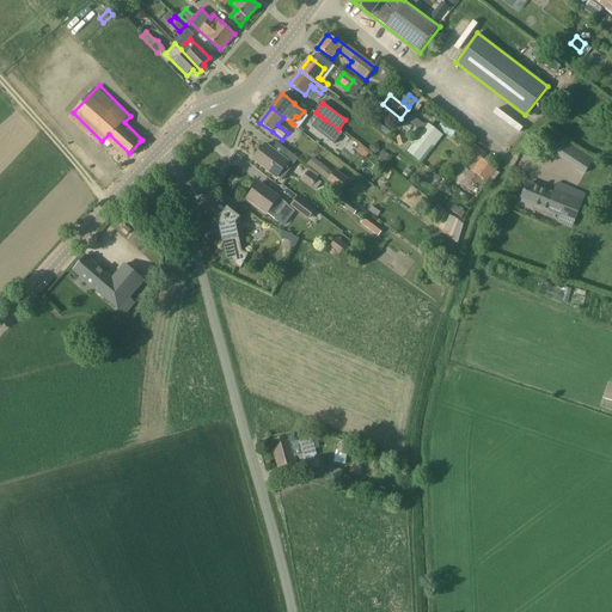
[(342,133),(338,129),(325,120),(320,116),(312,127),(334,144),(342,133)]
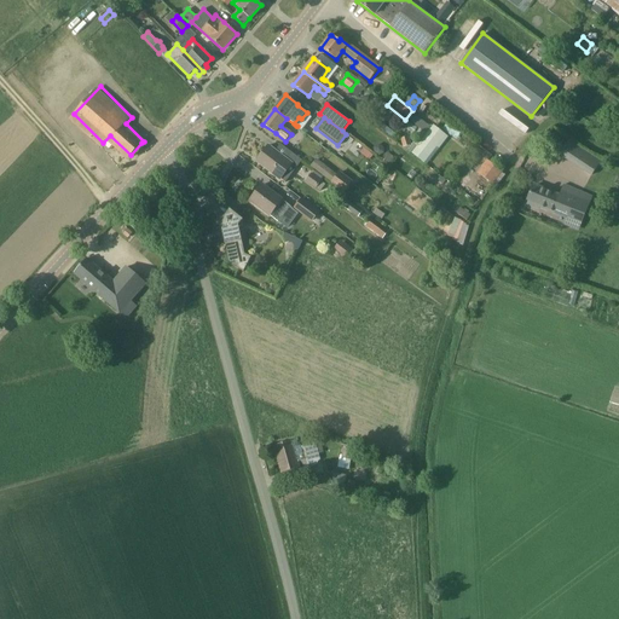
[(424,137),(439,149),(449,137),(433,126),(432,128),(426,134),(424,137)]
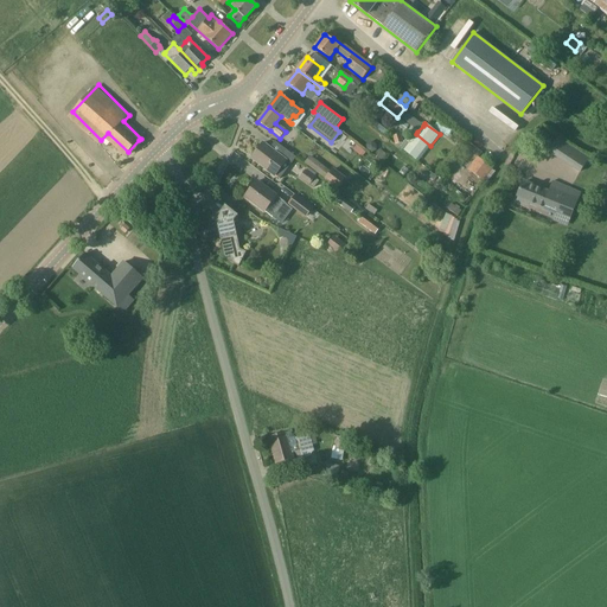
[(393,136),(395,145),(403,142),(401,134),(393,136)]
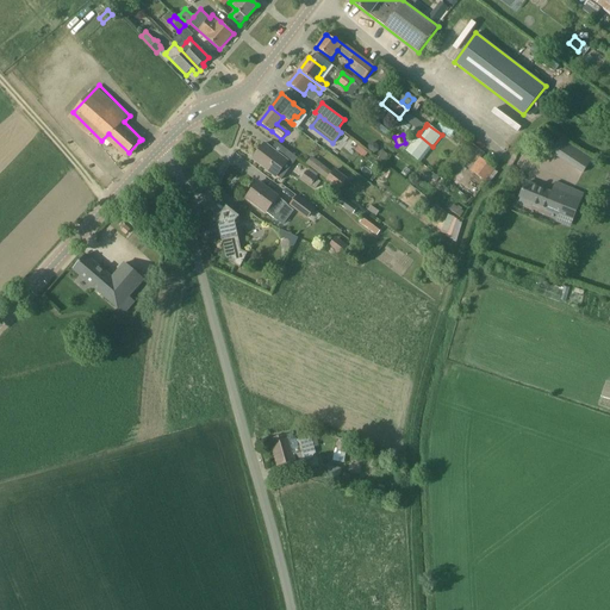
[(591,160),(561,139),(552,153),(583,173),(591,160)]
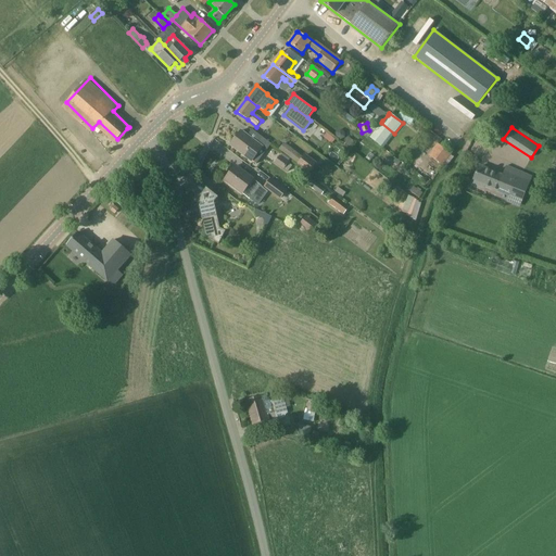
[(252,129),(247,136),(241,131),(230,146),(252,161),(256,164),(272,144),(252,129)]
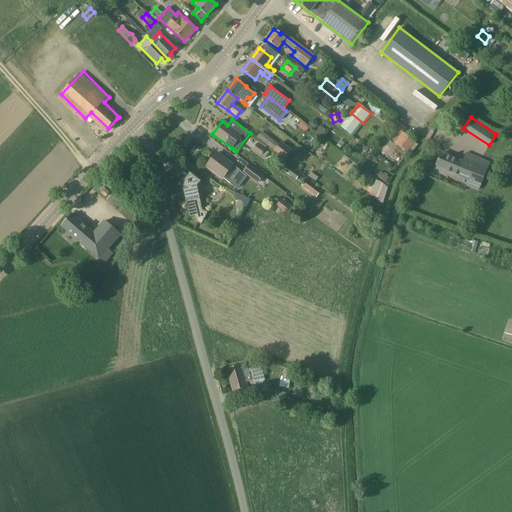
[(275,151),(279,145),(262,132),(258,138),(275,151)]
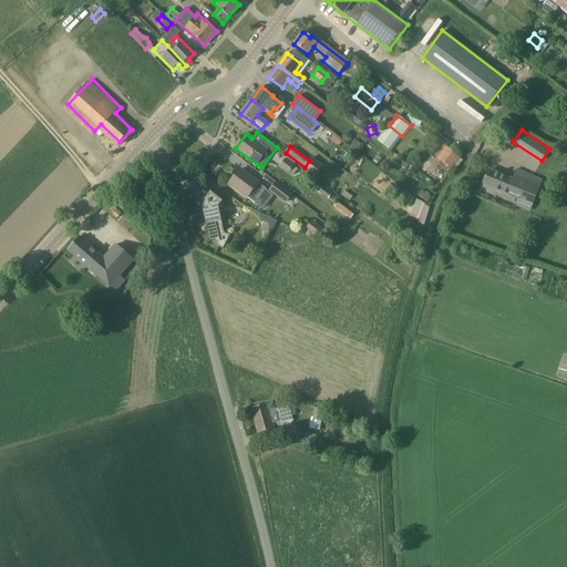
[(436,158),(451,169),(460,157),(445,146),(436,158)]
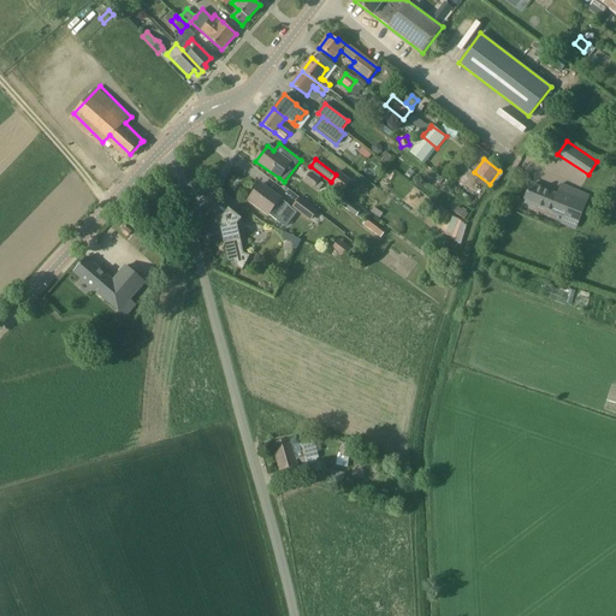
[(311,172),(303,181),(314,189),(314,188),(318,191),(324,184),(319,181),(320,181),(319,179),(321,177),(313,170),(311,173),(311,172)]
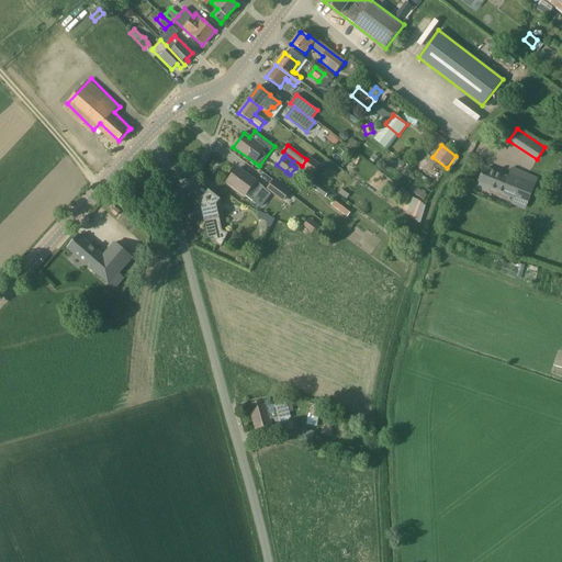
[(308,157),(306,159),(302,166),(301,167),(312,175),(319,166),(308,157)]
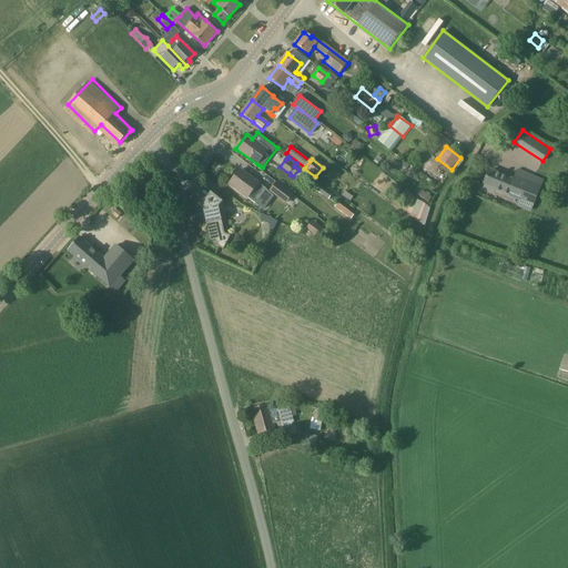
[(266,189),(242,169),(231,183),(255,203),(266,189)]
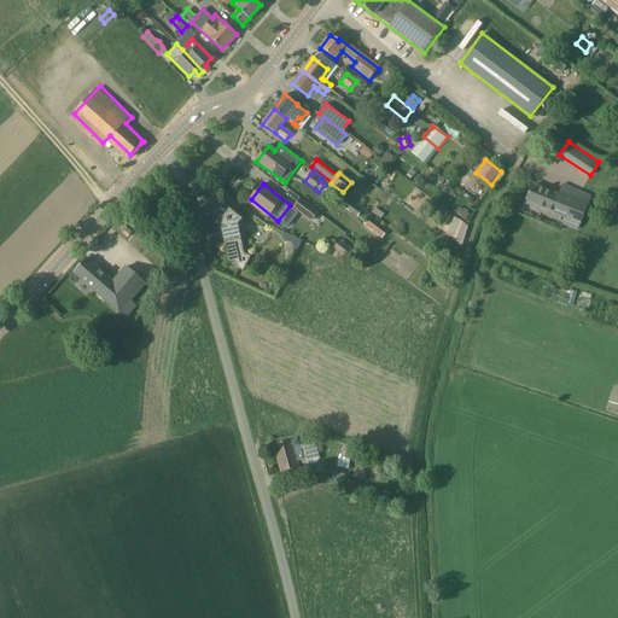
[(581,222),(592,197),(563,185),(558,197),(532,186),(526,200),(528,200),(526,204),(537,209),(538,207),(565,217),(566,216),(581,222)]
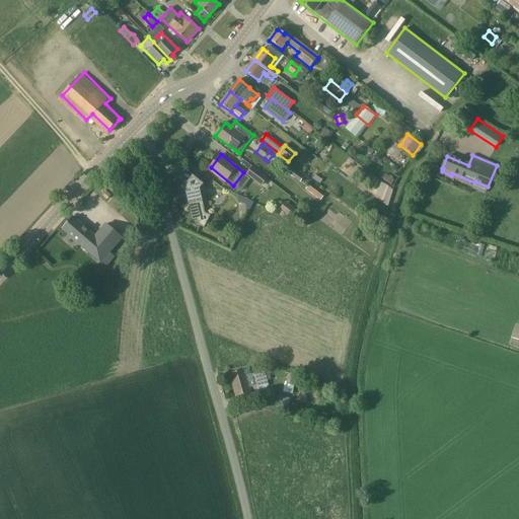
[(252,166),(246,174),(262,187),(268,178),(252,166)]
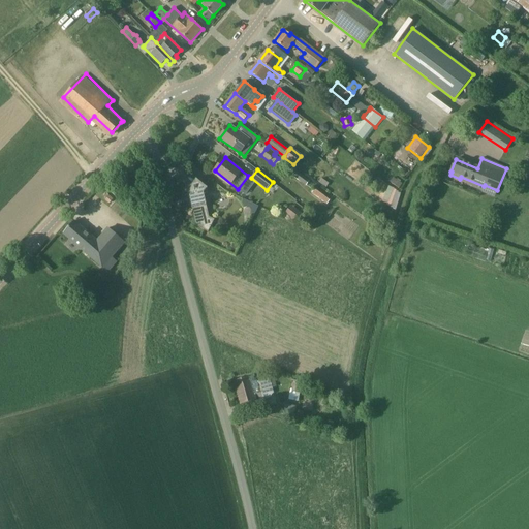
[(306,186),(310,181),(294,169),(290,176),(306,186)]
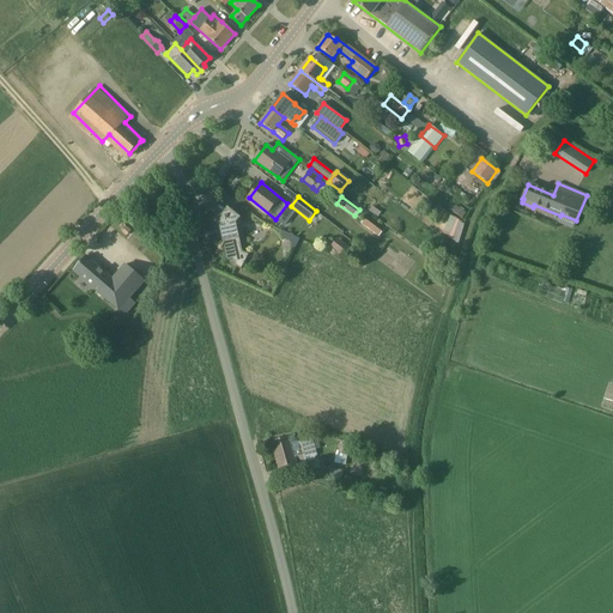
[(237,223),(241,217),(228,206),(218,218),(228,260),(242,268),(249,254),(243,250),(237,223)]
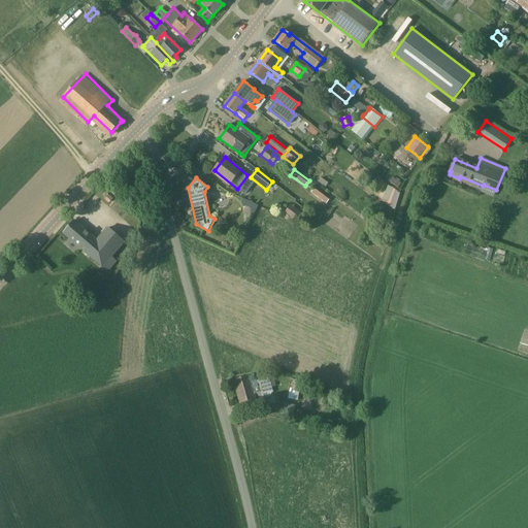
[(393,177),(389,182),(398,188),(401,184),(393,177)]
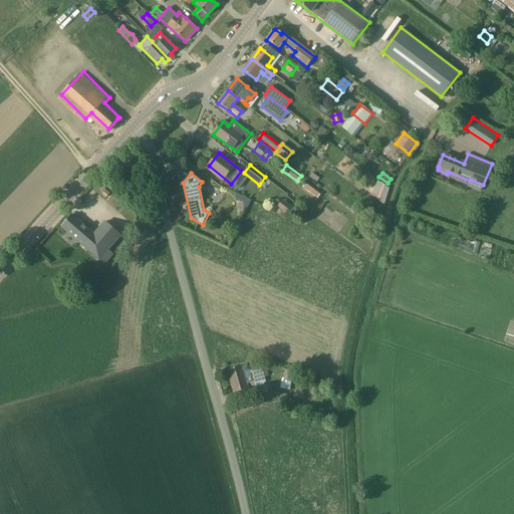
[(302,188),(317,199),(321,194),(306,183),(302,188)]
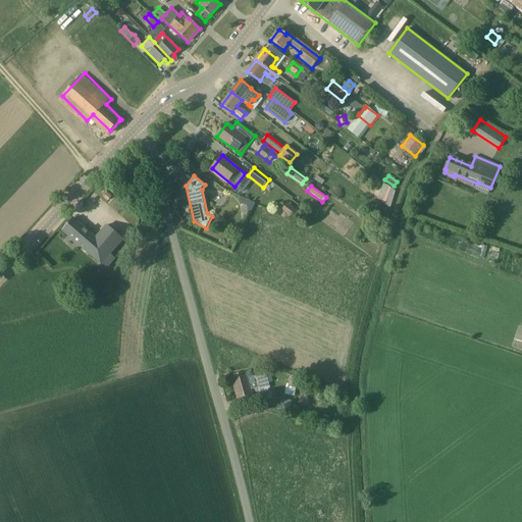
[(286,204),(281,210),(294,219),(299,213),(286,204)]
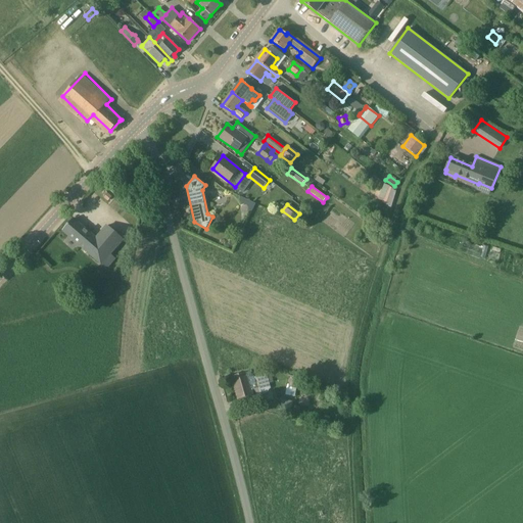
[(114,235),(116,233),(107,226),(96,239),(73,219),(62,231),(106,269),(112,260),(108,256),(122,241),(114,235)]
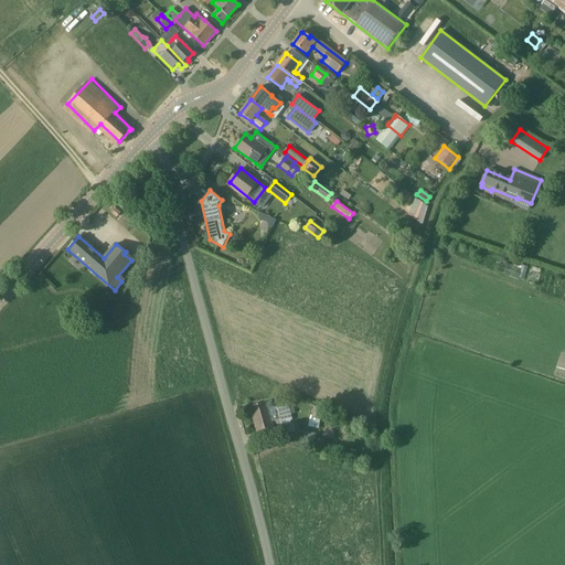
[(274,427),(272,422),(278,420),(278,423),(283,428),(284,428),(283,427),(291,420),(292,420),(289,407),(284,409),(283,404),(268,408),(266,403),(251,407),(256,426),(255,426),(257,433),(274,427)]
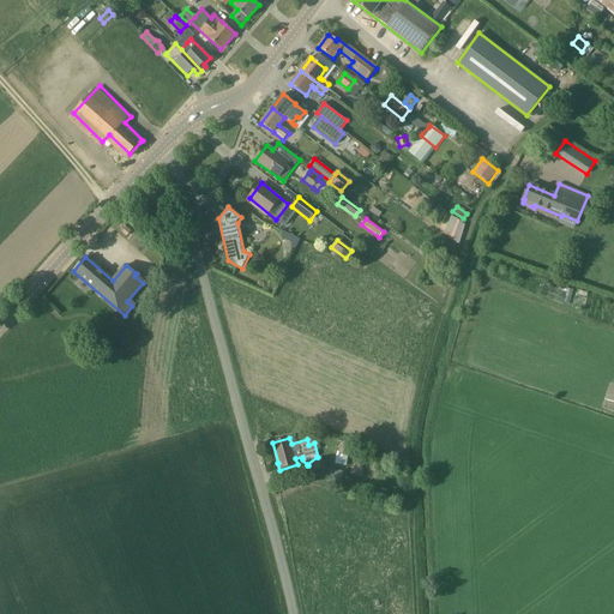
[(341,445),(338,455),(347,456),(349,447),(341,445)]
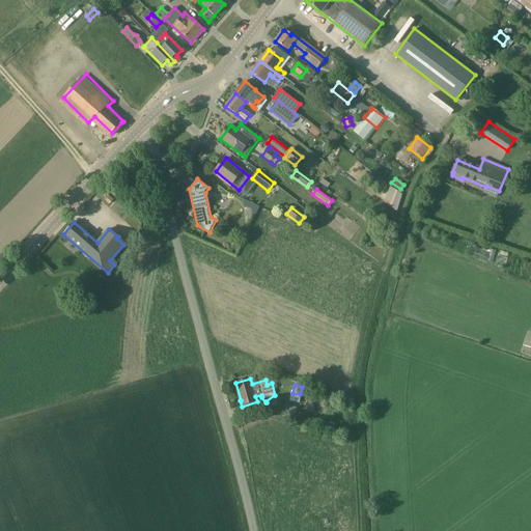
[(296,418),(297,409),(286,407),(284,416),(296,418)]
